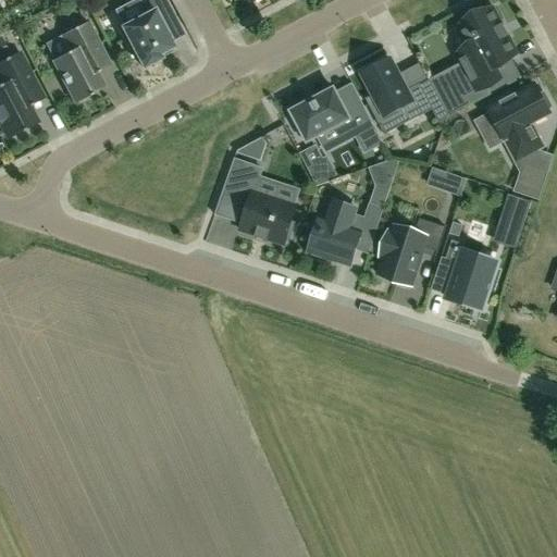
[(162,27),(176,20),(165,0),(146,0),(140,3),(146,14),(116,31),(127,51),(133,49),(143,69),(161,59),(159,54),(173,47),(162,27)]
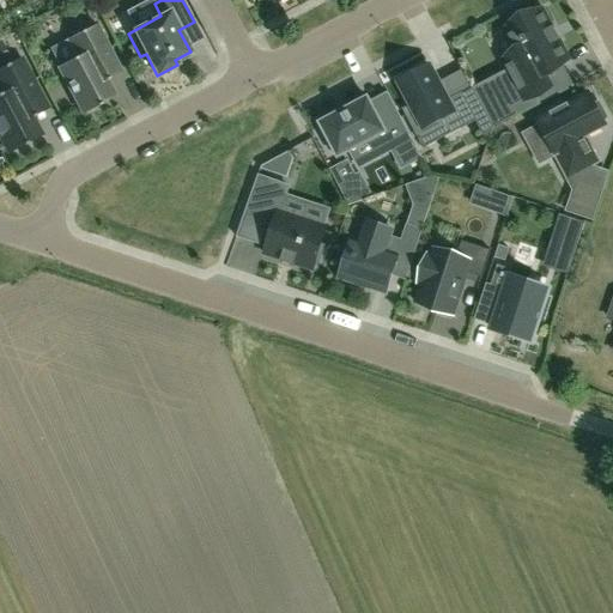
[(503,61),(516,86),(504,93),(511,108),(551,86),(550,85),(546,87),(539,76),(568,60),(558,41),(560,40),(553,28),(551,29),(541,11),(505,29),(519,53),(503,61)]
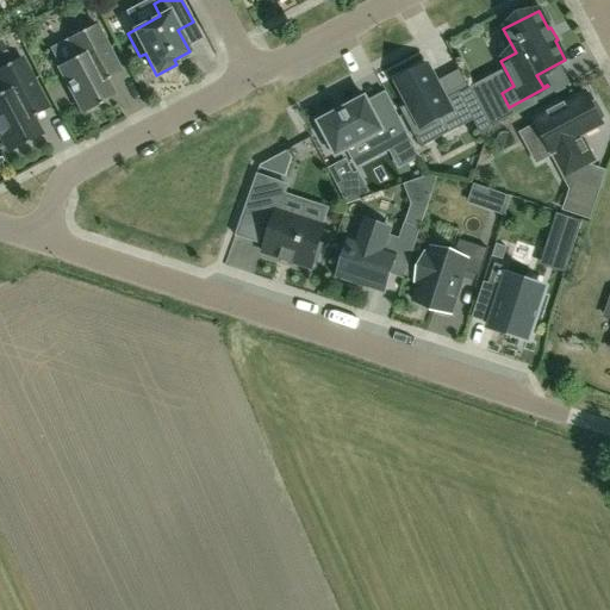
[(105,81),(118,73),(120,73),(94,25),(68,39),(76,57),(58,67),(83,113),(113,97),(105,81)]
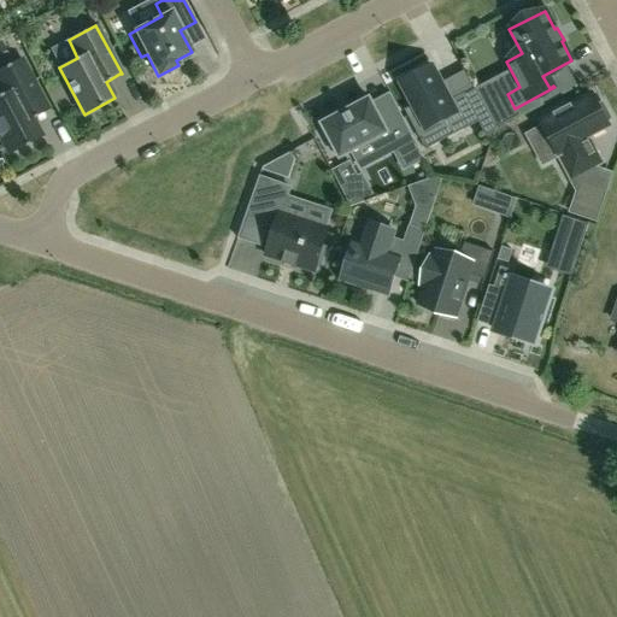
[(31,118),(46,111),(48,110),(22,58),(0,69),(0,89),(3,94),(0,95),(0,139),(9,154),(41,137),(31,118)]
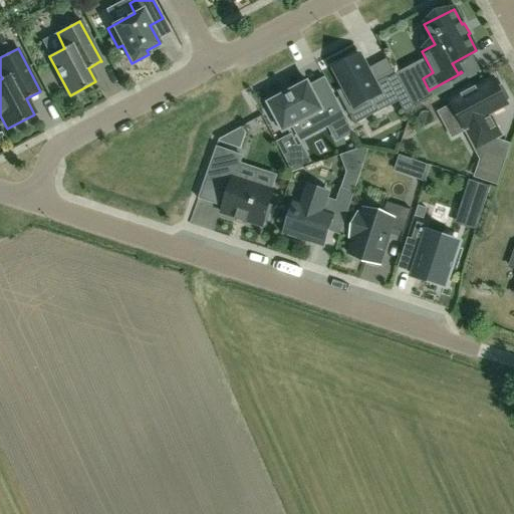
[(336,92),(347,112),(369,100),(373,106),(383,101),(387,108),(400,101),(388,78),(387,77),(375,83),(366,67),(360,55),(334,69),(344,88),(336,92)]
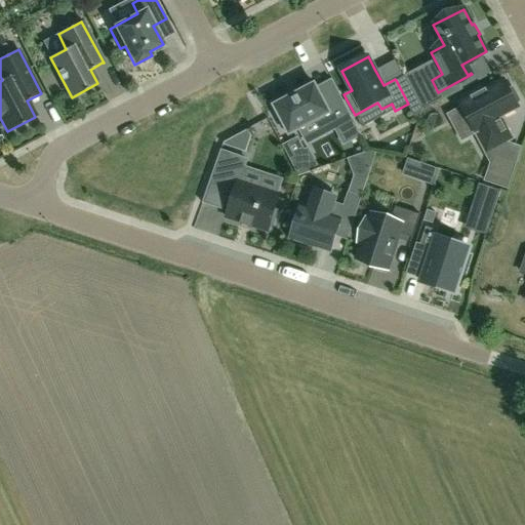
[(460,104),(462,107),(477,134),(486,152),(512,138),(500,117),(518,108),(516,104),(520,102),(513,88),(509,90),(503,80),(482,91),(480,88),(462,97),(465,102),(460,104)]
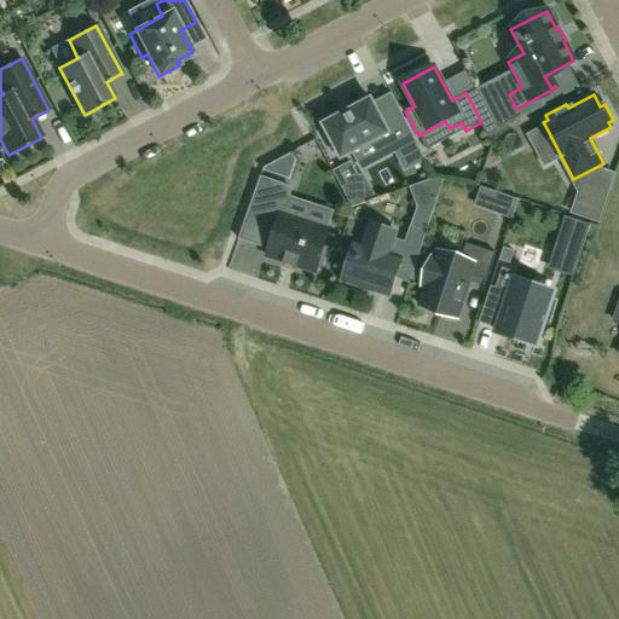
[(341,158),(353,151),(374,142),(382,156),(395,149),(405,169),(426,158),(404,119),(399,122),(395,116),(383,122),(374,104),(371,100),(324,125),(329,133),(323,137),(334,155),(339,152),(341,158)]
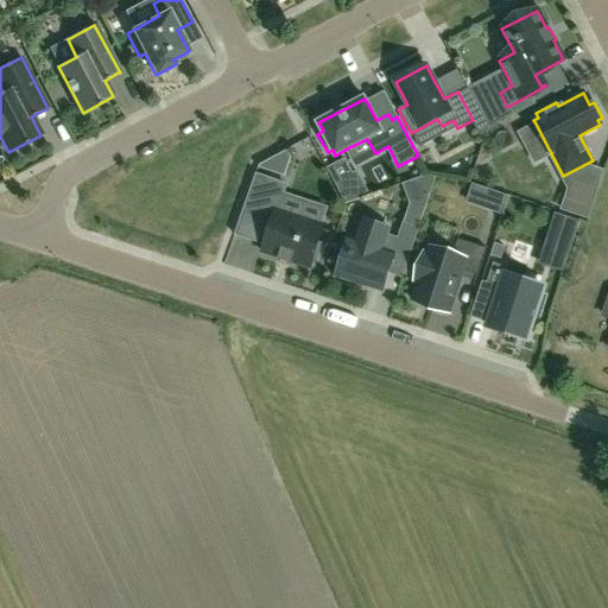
[(501,120),(492,103),(480,109),(489,127),(501,120)]
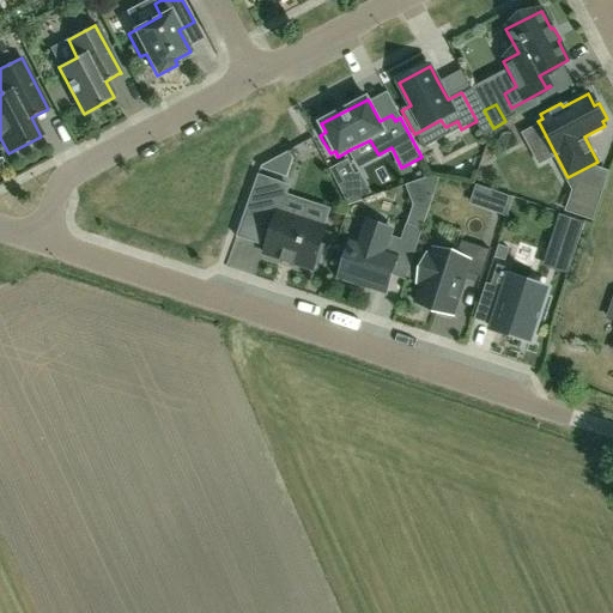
[(354,177),(347,162),(331,171),(349,206),(371,198),(359,175),(354,177)]
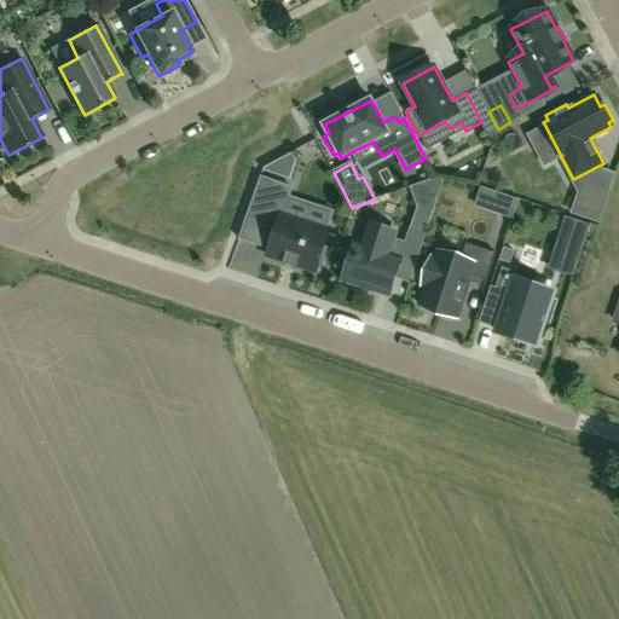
[(324,247),(330,229),(283,214),(291,189),(262,179),(262,177),(261,177),(241,238),(242,239),(250,217),(268,223),(272,212),(281,215),(267,256),(316,272),(317,267),(322,270),(329,248),(324,247)]
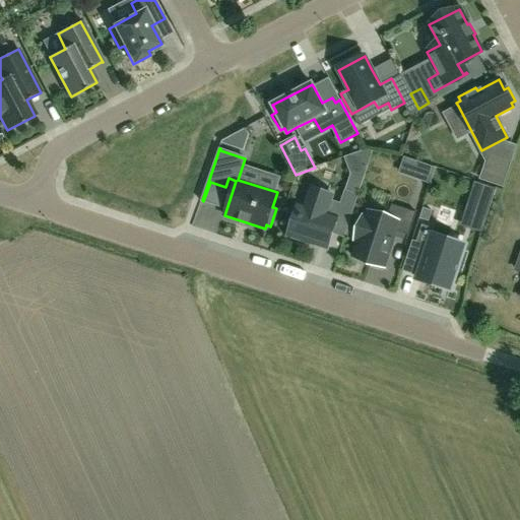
[(500,186),(508,160),(489,154),(480,179),(500,186)]
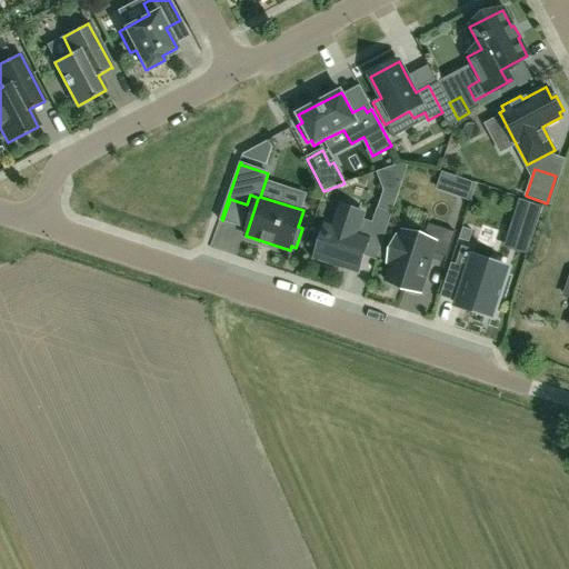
[(316,259),(358,272),(370,235),(383,239),(392,213),(378,209),(372,225),(361,221),(363,213),(340,206),(332,227),(327,226),(316,259)]
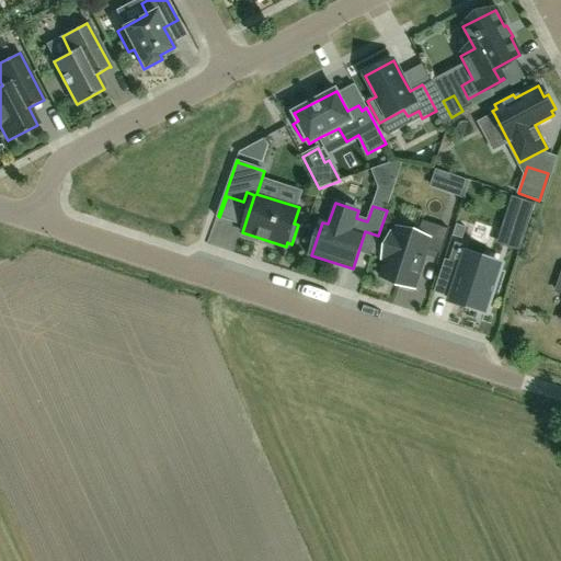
[(381,278),(414,289),(427,250),(441,254),(449,230),(422,221),(418,235),(397,228),(395,236),(391,233),(382,259),(387,260),(381,278)]
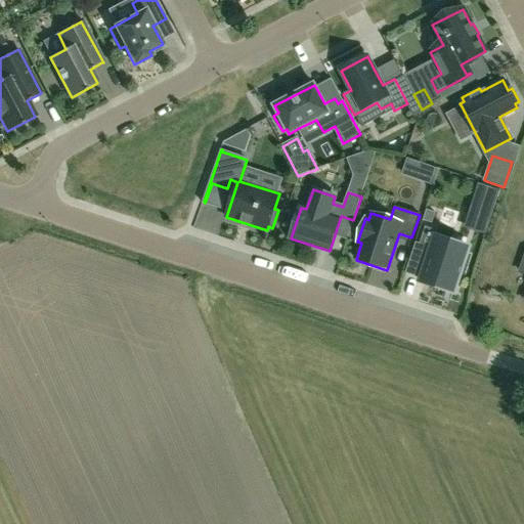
[(425,227),(417,254),(428,257),(420,280),(453,292),(468,248),(436,237),(437,231),(425,227)]
